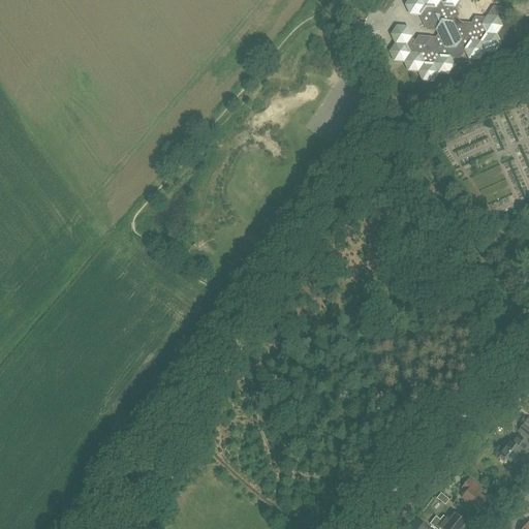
[(409,0),(406,5),(410,16),(421,16),(422,16),(425,18),(423,21),(427,30),(437,31),(439,35),(437,38),(419,37),(417,41),(412,38),(413,37),(409,27),(399,26),(393,35),(397,44),(391,53),(395,62),(405,63),(409,71),(418,72),(423,81),(434,82),(439,73),(448,74),(455,65),(450,58),(460,58),(466,51),(470,59),(479,60),(486,52),(516,54),(521,45),(503,9),(494,8),(486,21),(481,18),(476,19),(472,24),(463,24),(461,25),(455,21),(459,14),(456,7),(460,0),(409,0)]
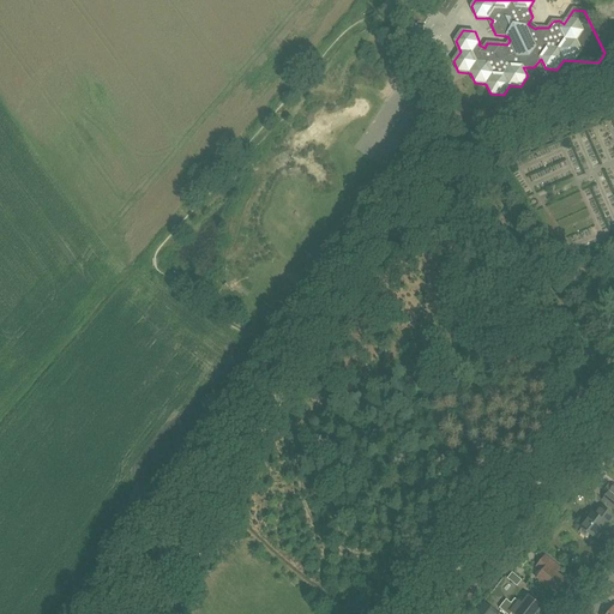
[(417,6),(414,11),(404,16),(410,26),(419,22),(425,23),(428,18),(423,7),(417,6)]
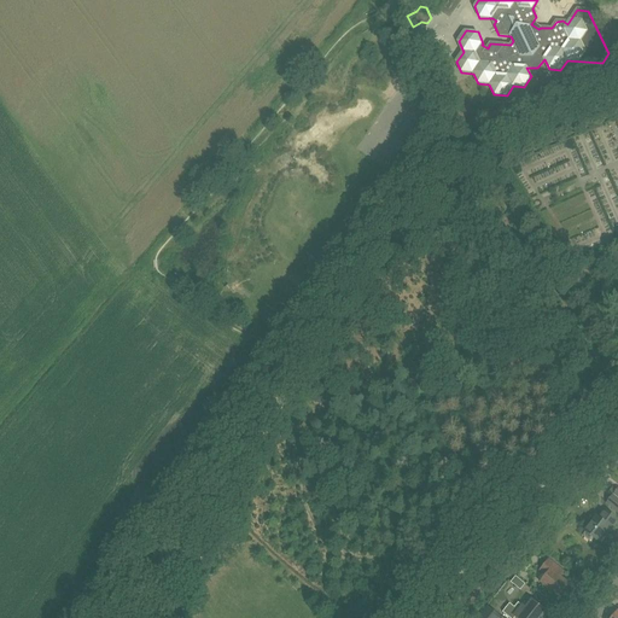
[(595,481),(584,494),(590,499),(601,485),(595,481)]
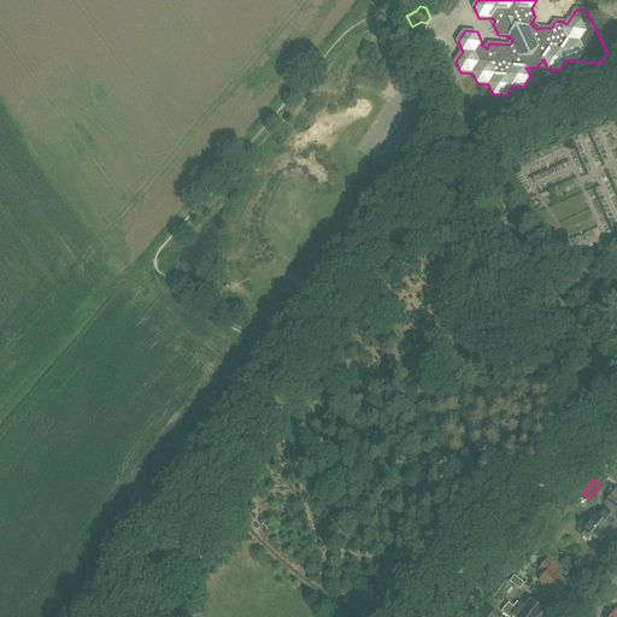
[(616,497),(612,494),(606,503),(616,511),(616,497)]
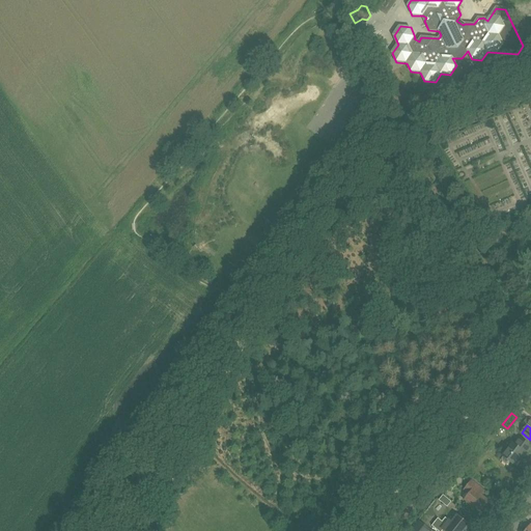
[(503,456),(504,457),(501,460),(507,466),(510,463),(514,466),(522,456),(524,457),(530,448),(530,447),(520,439),(514,446),(512,445),(510,444),(507,444),(505,447),(505,450),(507,451),(503,456)]
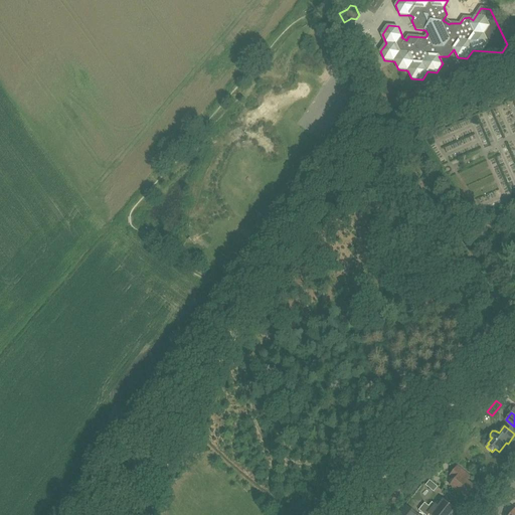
[(458,467),(451,476),(456,480),(452,486),(466,498),(474,488),(467,482),(471,477),(458,467)]
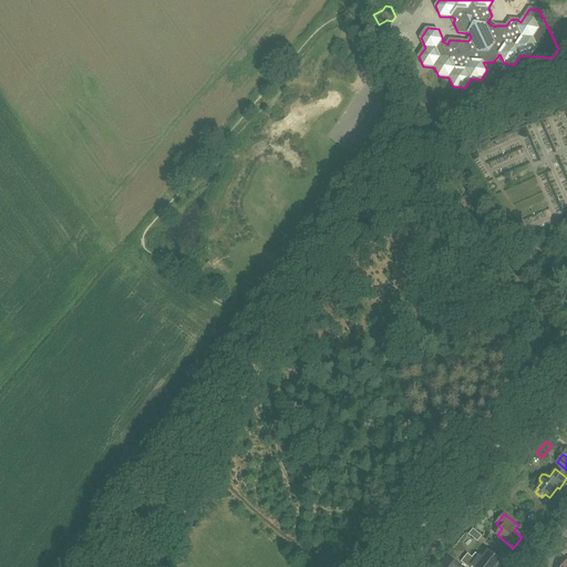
[(473,529),(470,534),(478,542),(482,536),(473,529)]
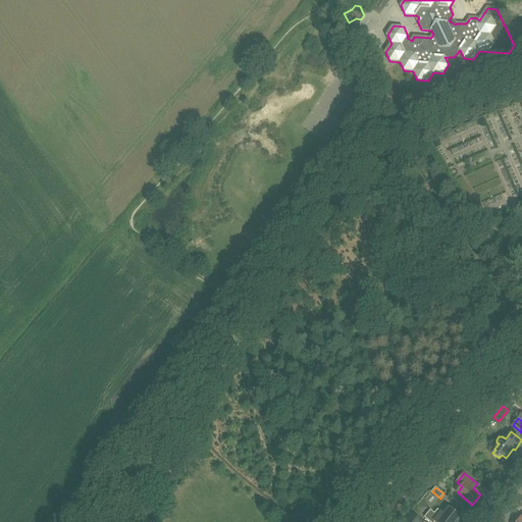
[(430,521),(435,521),(436,521),(458,521),(462,517),(450,508),(445,515),(438,510),(435,514),(431,510),(425,517),(430,521)]
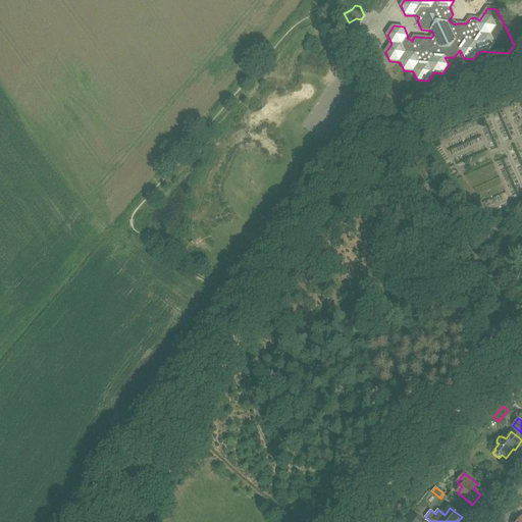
[(157,521),(159,510),(146,509),(144,521),(157,521)]
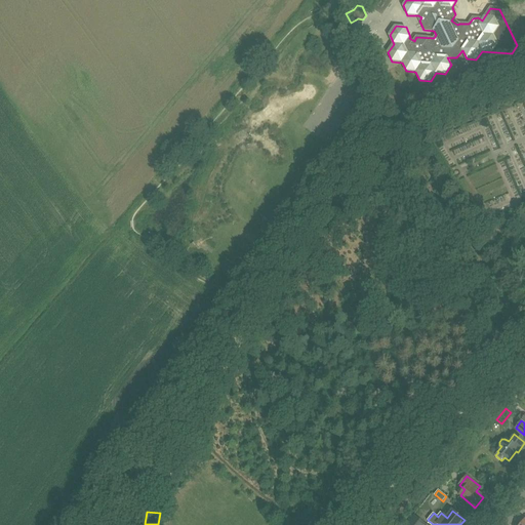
[(415,516),(410,523),(408,524),(426,524),(415,516)]
